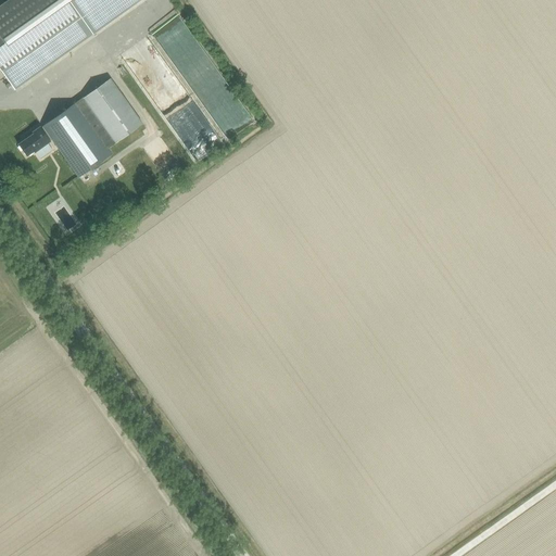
[(9,0),(0,7),(0,71),(10,84),(126,0),(9,0)]
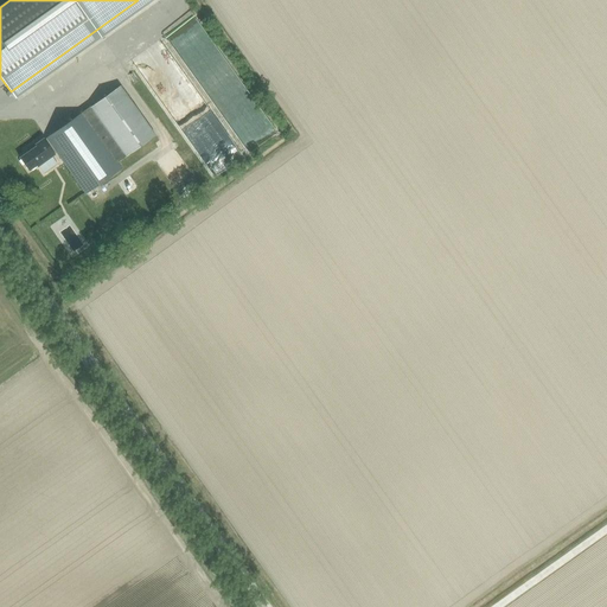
[(163,85),(172,76),(163,65),(153,75),(163,85)]
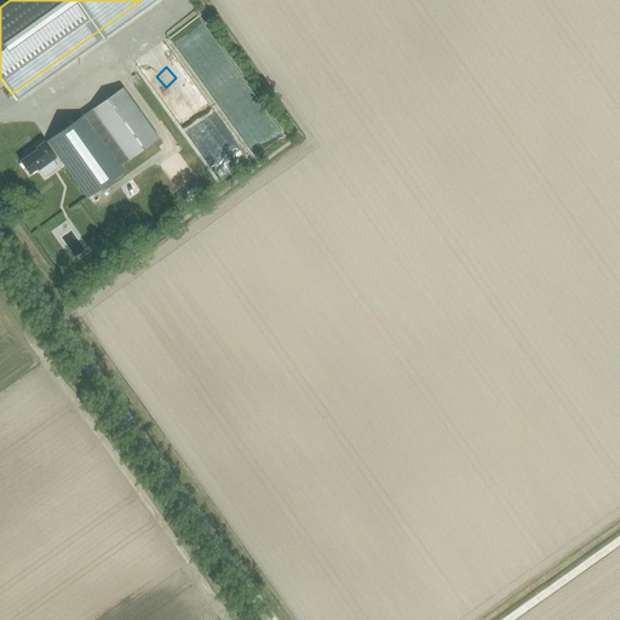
[(57,158),(58,159),(87,199),(124,172),(120,166),(158,139),(121,89),(46,143),(57,158)]
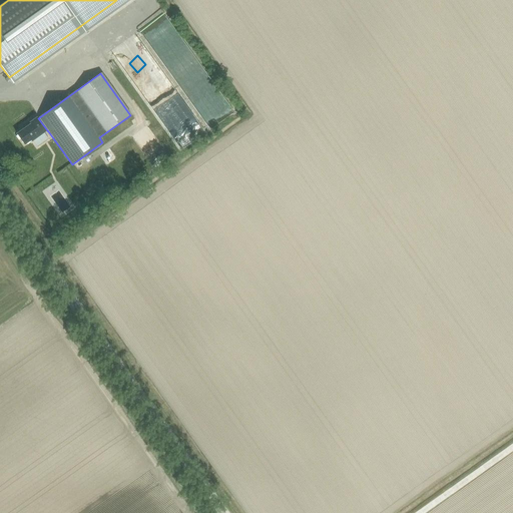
[(132,88),(138,100),(166,88),(160,75),(132,88)]
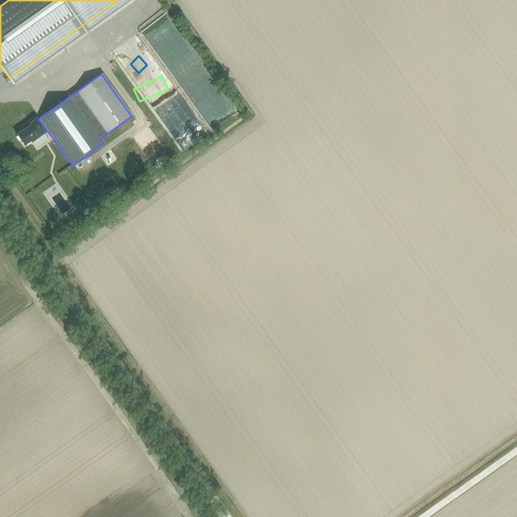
[(150,104),(154,112),(176,100),(171,93),(150,104)]
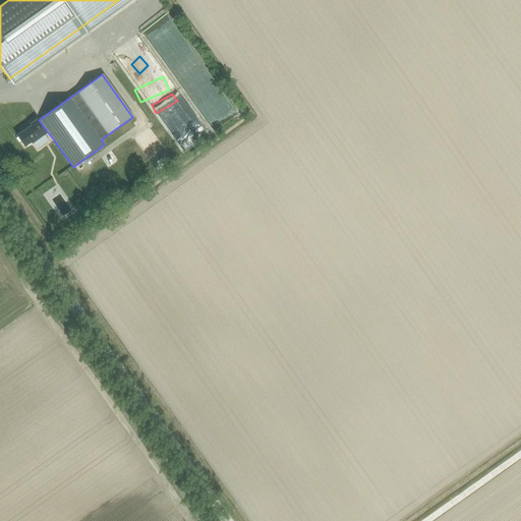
[(162,118),(166,126),(187,113),(183,106),(162,118)]
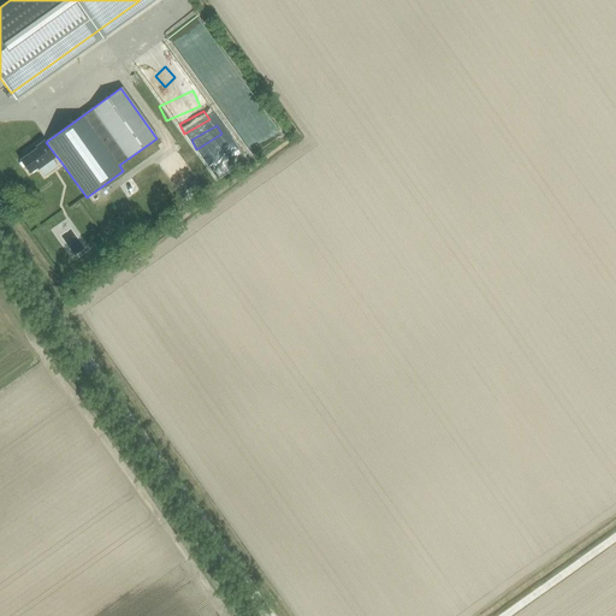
[(57,157),(46,142),(45,143),(43,142),(35,148),(36,149),(19,161),(29,175),(36,170),(37,171),(57,157)]
